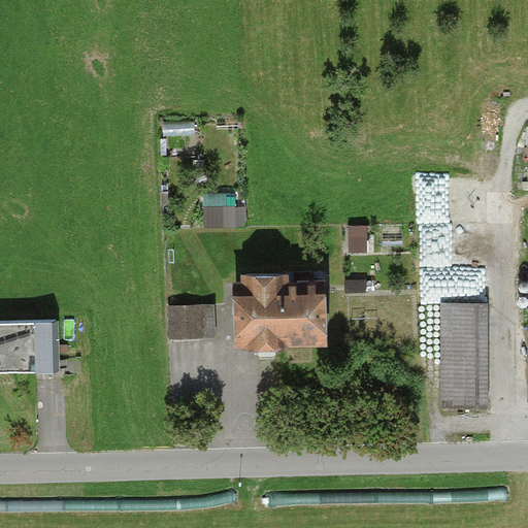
[(234,196),(200,197),(202,229),(235,227),(234,196)]
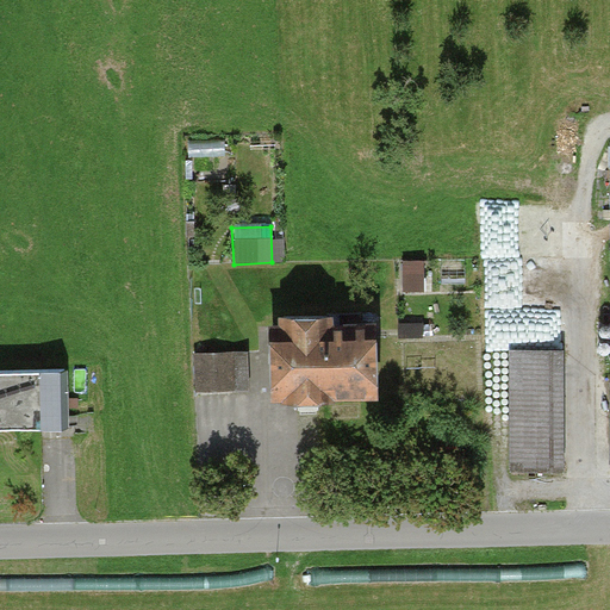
[(412,257),(410,286),(423,287),(425,259),(412,257)]
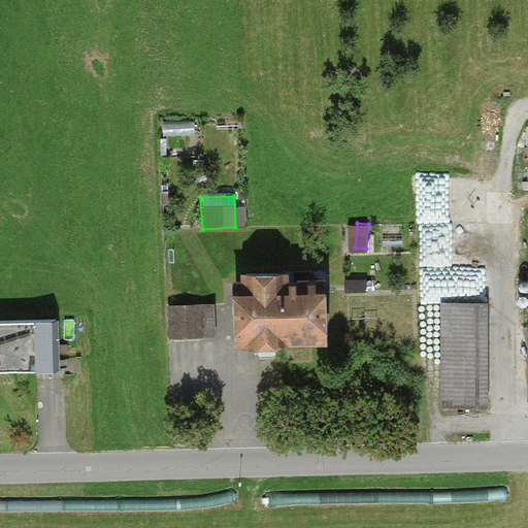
[(236,283),(238,342),(324,340),(322,281),(285,282),(285,273),(245,274),(245,283),(236,283)]
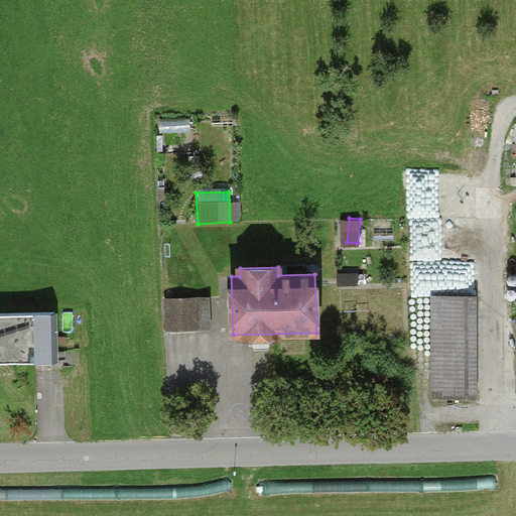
[(476,297),(432,298),(433,392),(477,391),(476,297)]
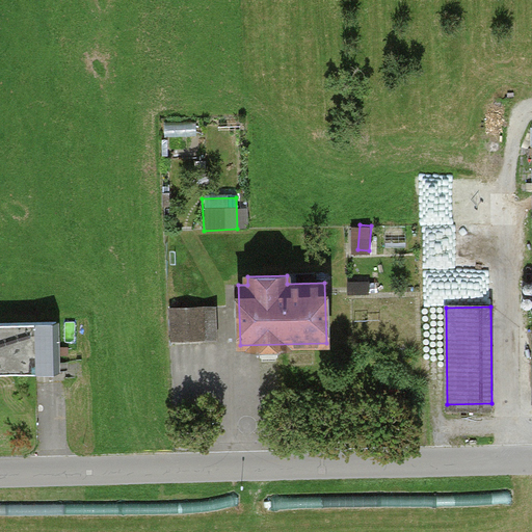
[(215,308),(171,310),(173,341),(216,339),(215,308)]
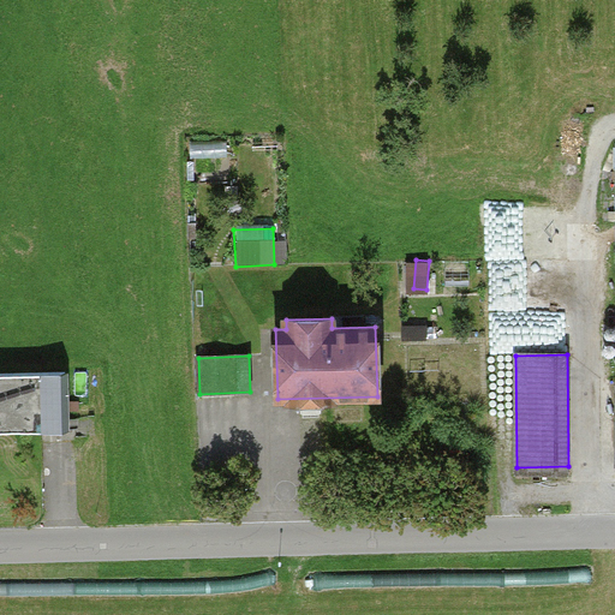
[(66,372),(0,374),(0,431),(37,430),(37,422),(69,421),(66,372)]
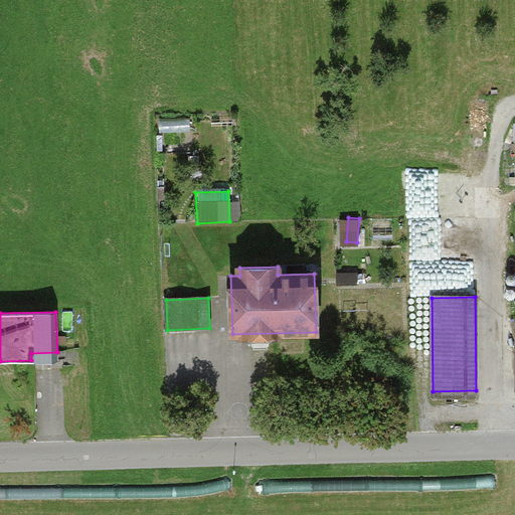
All buildings are outlined.
